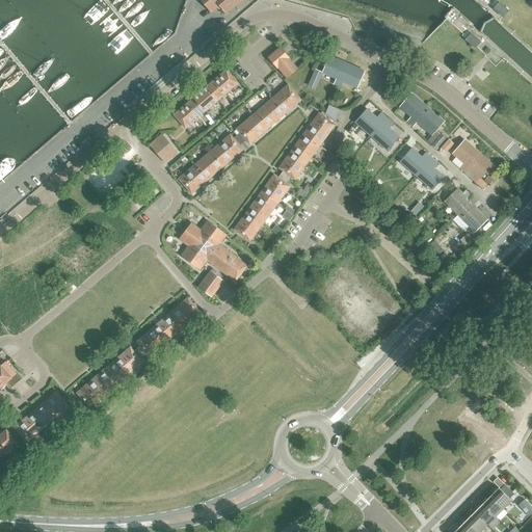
[(220,5),(227,12),(241,0),(202,0),(212,11),(220,5)]
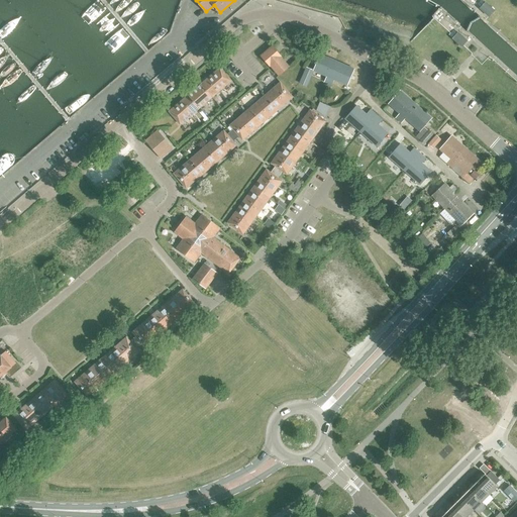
[(480,8),(489,17),(494,11),(485,2),(480,8)]
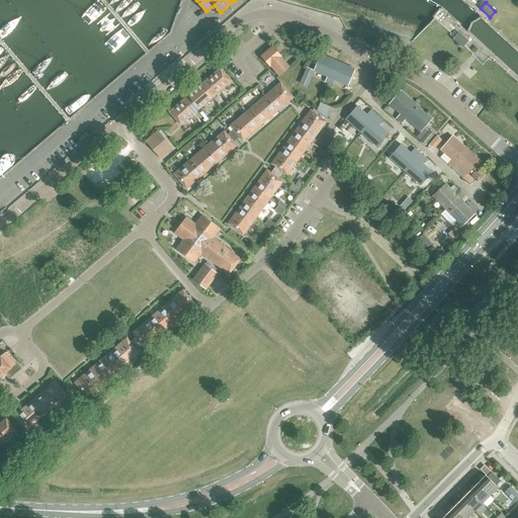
[(453,38),(462,48),(467,41),(458,33),(453,38)]
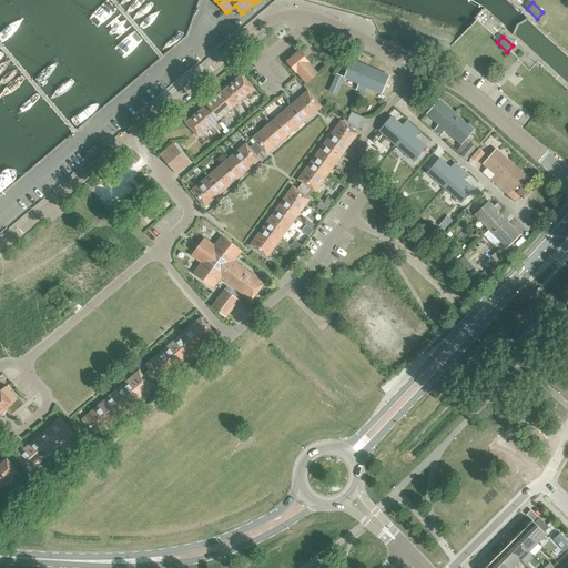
[(356,90),(359,92),(371,68),(352,60),(344,78),(358,84),(356,90)]
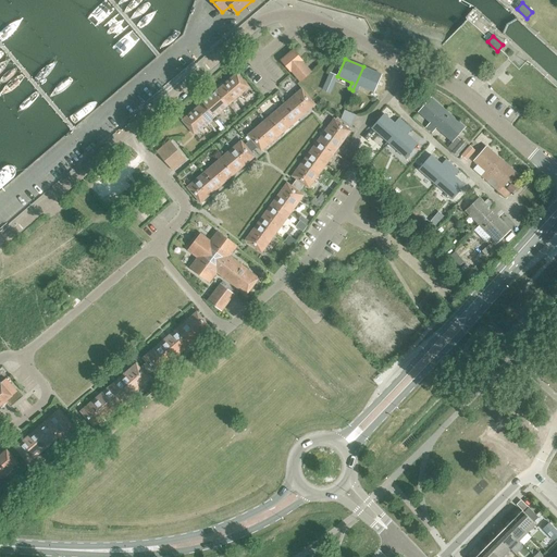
[(363,66),(353,90),(357,91),(359,86),(373,93),(381,75),(363,66)]
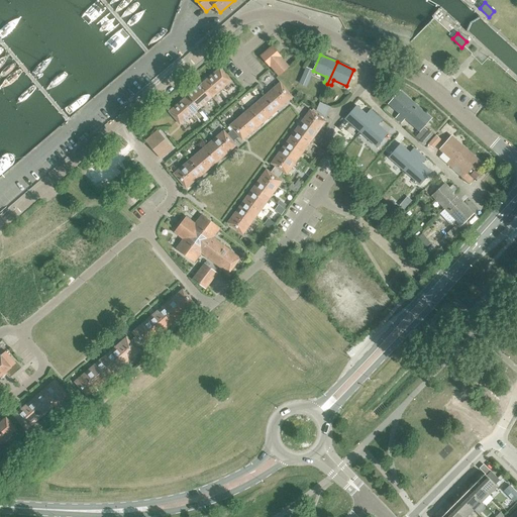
[(219,68),(200,84),(212,98),(231,81),(219,68)]
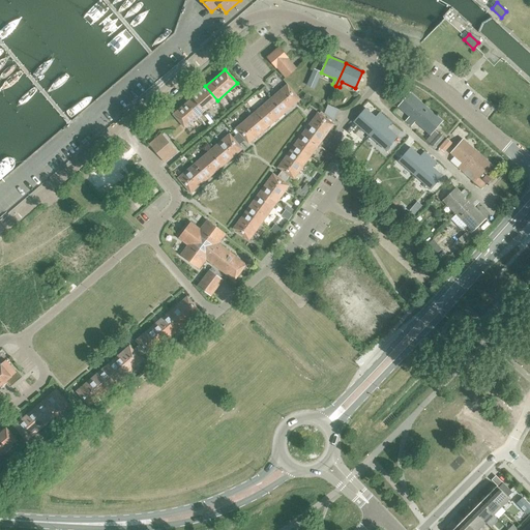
[(314,88),(317,81),(310,78),(305,84),(314,88)]
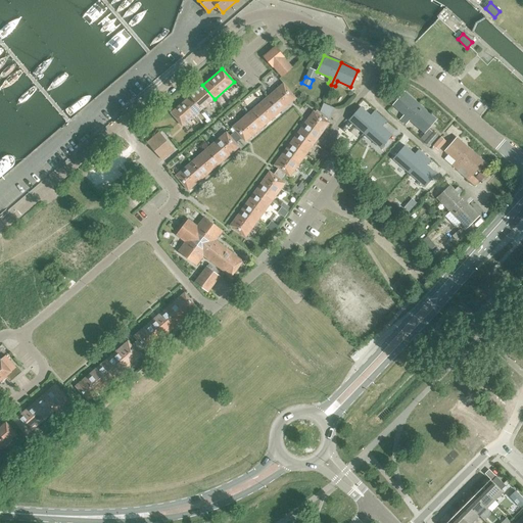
[(283,84),(267,97),(280,112),(295,98),(283,84)]
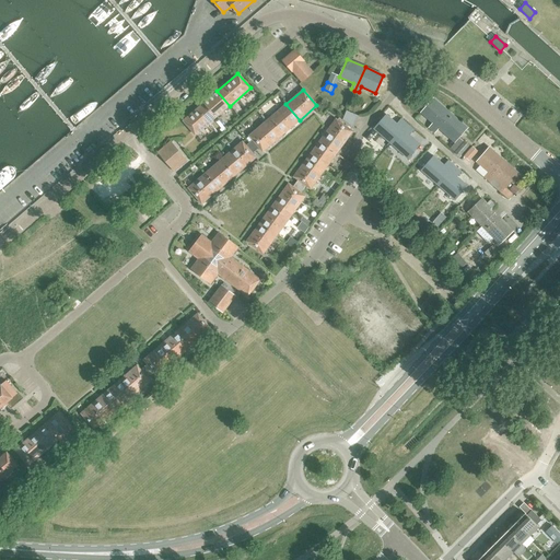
[(217,91),(203,103),(216,117),(230,106),(217,91)]
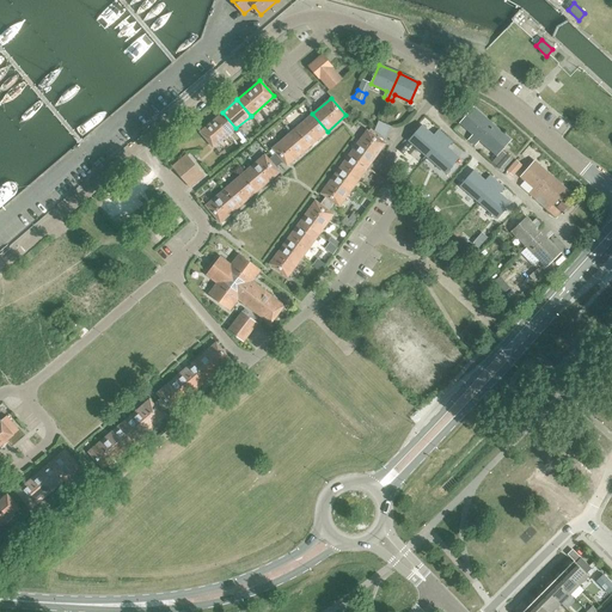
[(467,140),(471,144),(489,122),(473,108),(465,116),(465,117),(459,123),(472,135),(467,140)]
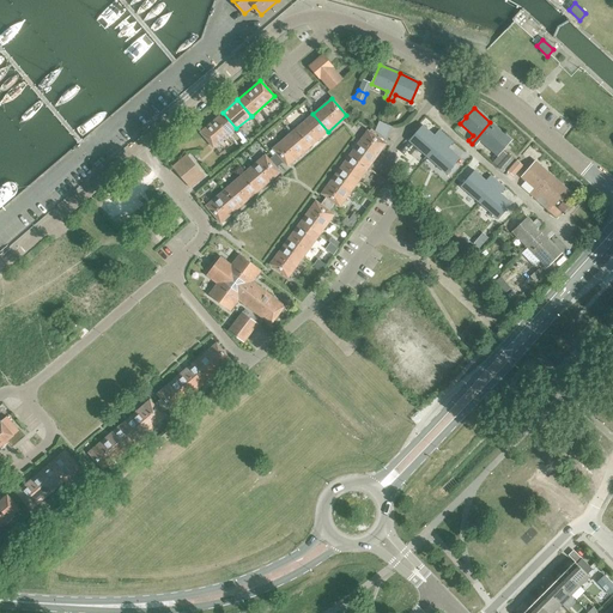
[(236,128),(223,113),(200,133),(213,149),(236,128)]
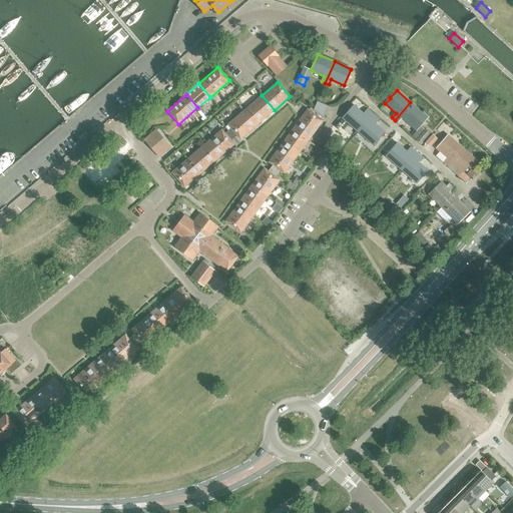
[(262,95),(243,111),(255,126),(275,110),(262,95)]
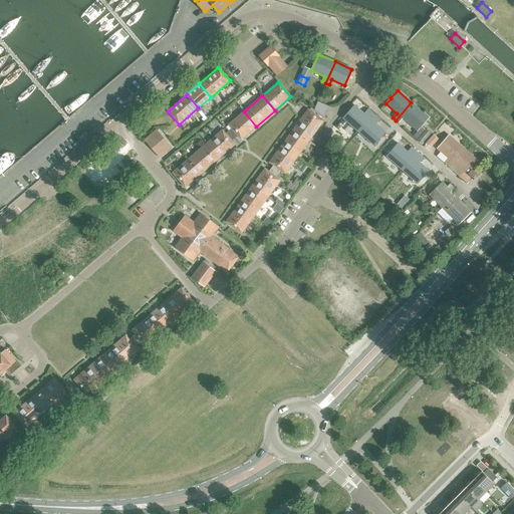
[(315,107),(326,111),(329,106),(318,101),(315,107)]
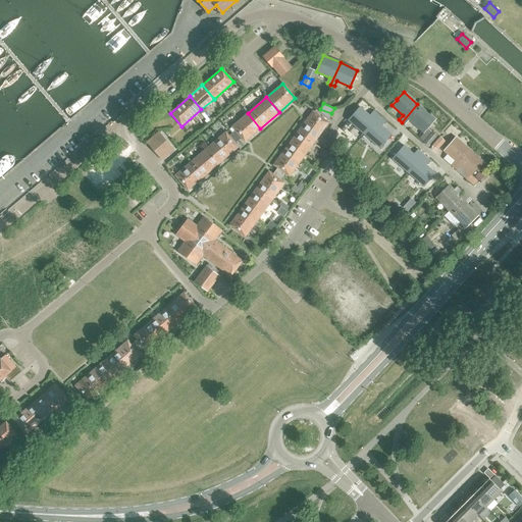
[(417,104),(402,122),(405,124),(409,120),(423,133),(435,119),(417,104)]
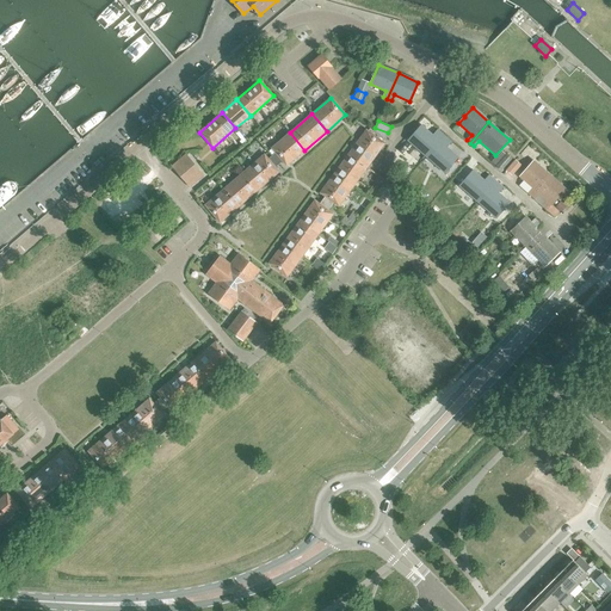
[(426,158),(444,136),(437,130),(432,135),(420,125),(407,141),(426,158)]
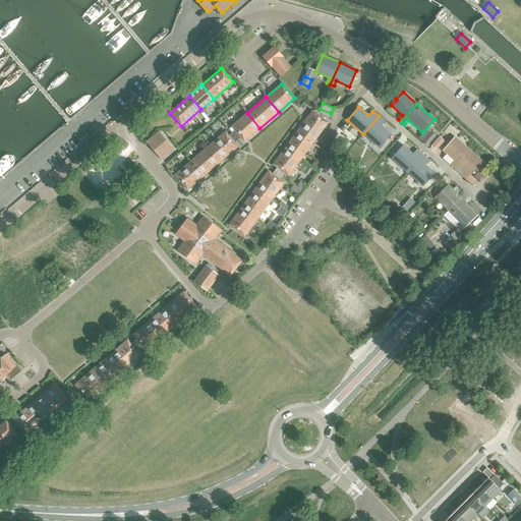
[(320,109),(319,112),(329,119),(331,113),(320,109)]
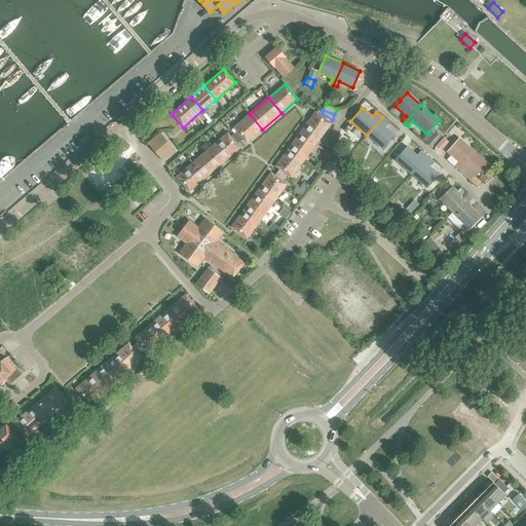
[(315,112),(300,133),(315,145),(331,123),(315,112)]
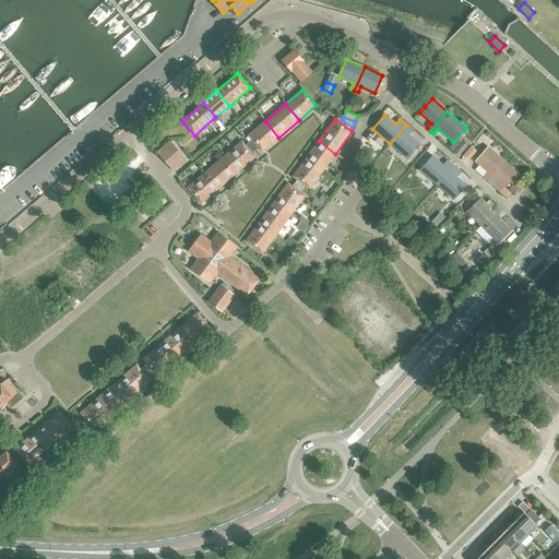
[(225,156),(238,171),(256,157),(251,153),(258,147),(262,152),(278,138),(265,121),(248,135),(249,137),(252,141),(249,143),(246,146),(241,141),(225,156)]
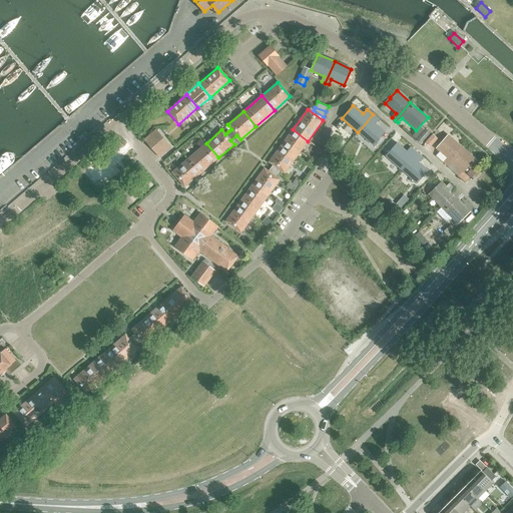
[(379,119),(373,114),(358,132),(374,145),(385,132),(375,124),(379,119)]
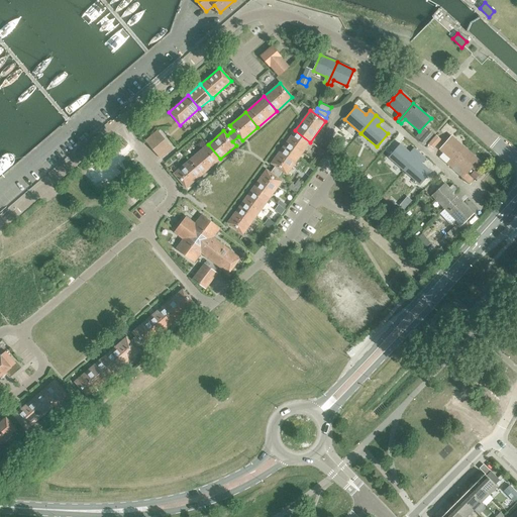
[(144,141),(161,159),(172,148),(157,130),(144,141)]
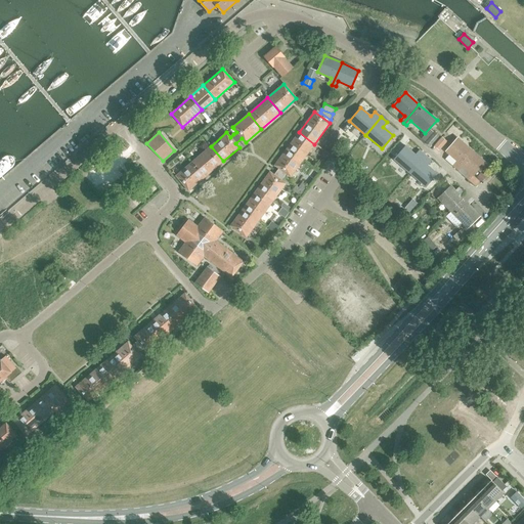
[(299,132),(287,148),(302,161),(314,144),(299,132)]
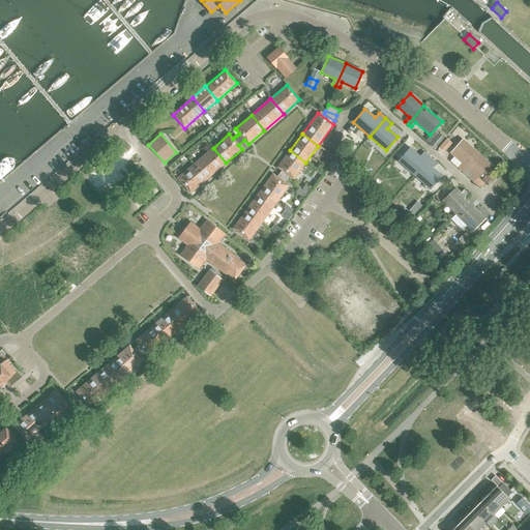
[(439,134),(430,144),(435,148),(444,138),(439,134)]
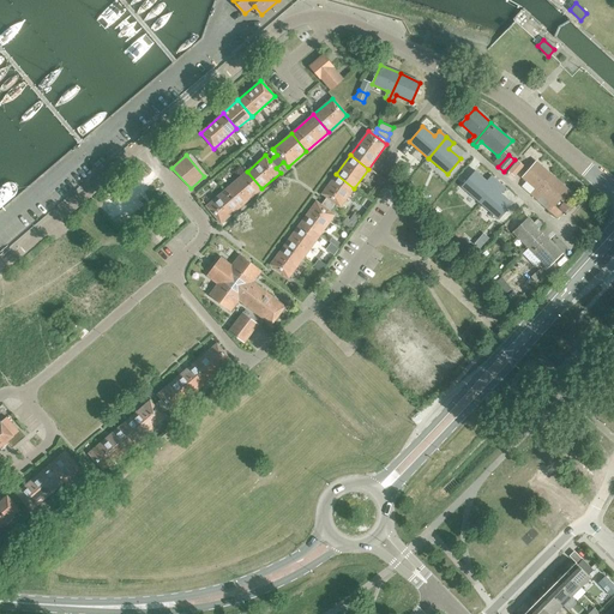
[(530,194),(534,198),(552,176),(535,162),(522,178),(535,190),(530,194)]
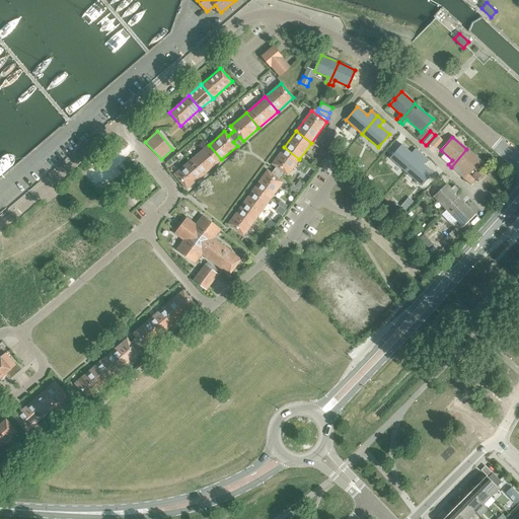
[(434,140),(430,145),(435,149),(439,145),(434,140)]
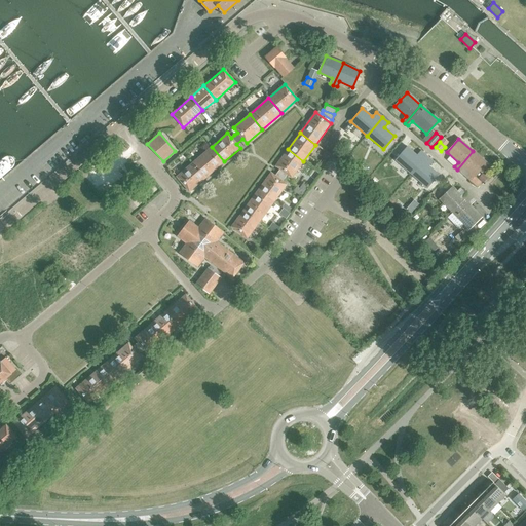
[(212,147),(192,163),(204,178),(224,161),(212,147)]
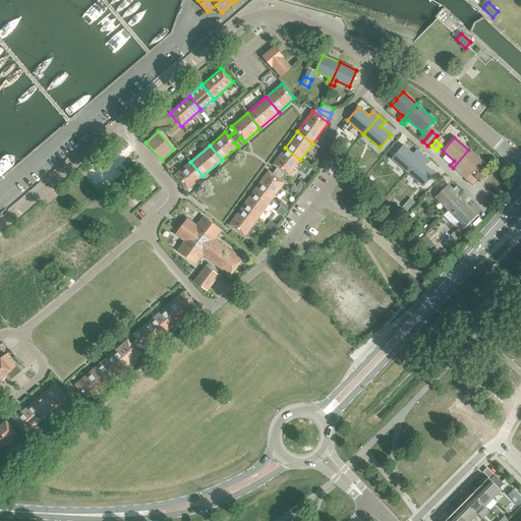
[(391,159),(407,172),(422,155),(416,150),(412,154),(403,146),(391,159)]
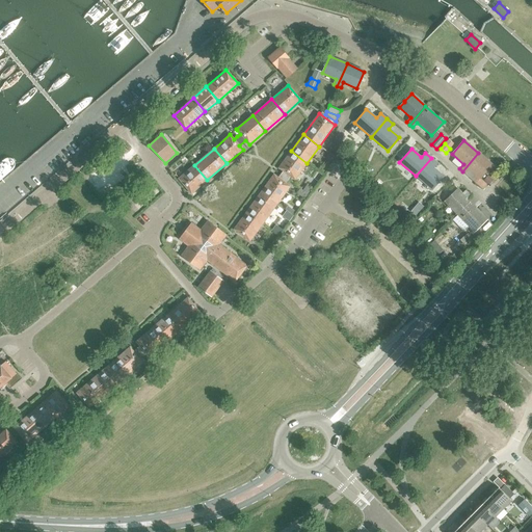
[(273,175),(261,191),(277,204),(290,186),(285,183),(290,177),(295,180),(307,163),(291,151),(278,168),(284,171),(278,178),(273,175)]
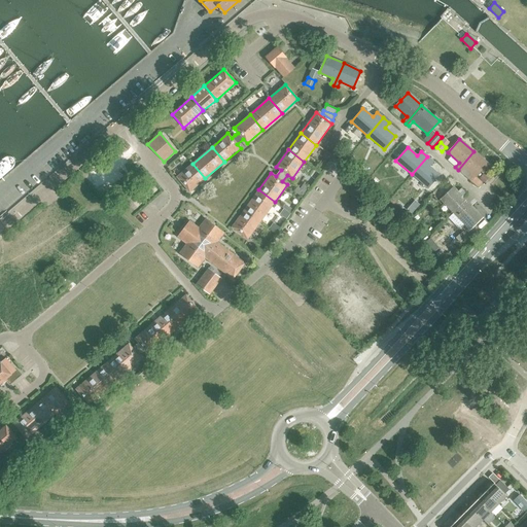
[(473,151),(458,170),(461,172),(465,168),(476,177),(488,164),(473,151)]
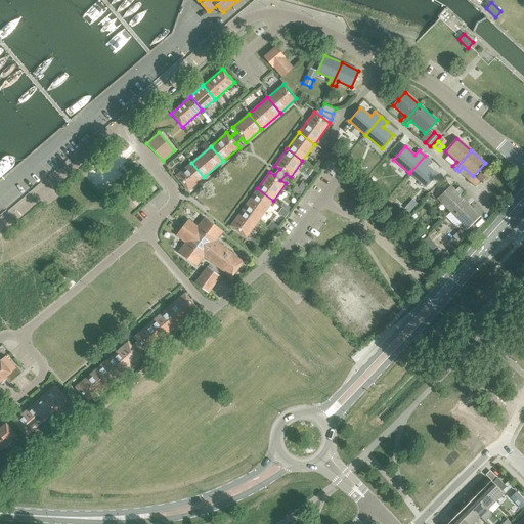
[(425,156),(409,173),(426,187),(437,174),(428,166),(431,161),(425,156)]
